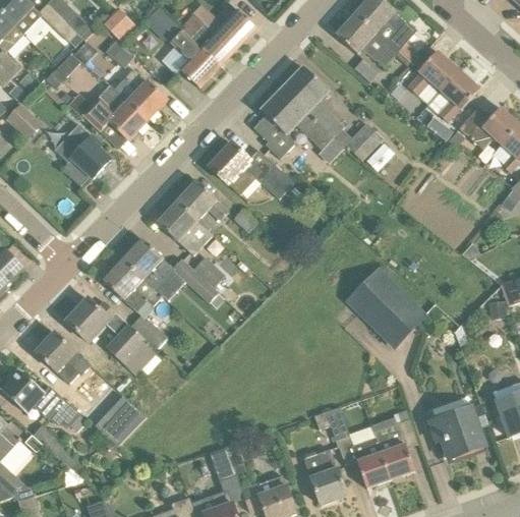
[(0,10),(23,33),(42,14),(39,12),(34,7),(35,6),(29,0),(0,0),(0,10)]
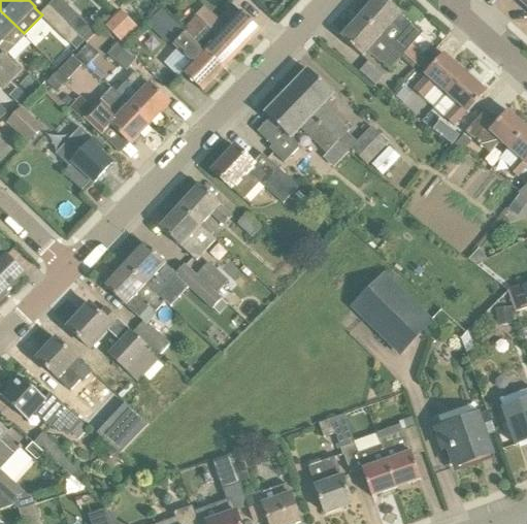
[(52,0),(50,2),(67,20),(75,11),(63,0),(52,0)]
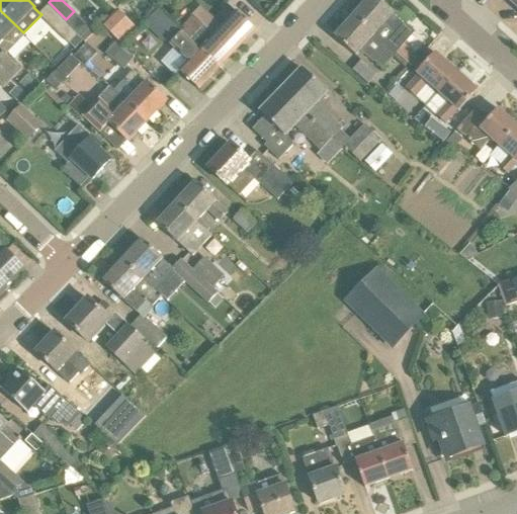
[(398,49),(396,51),(411,63),(419,55),(403,40),(414,28),(393,10),(381,0),(364,0),(353,12),(398,49)]
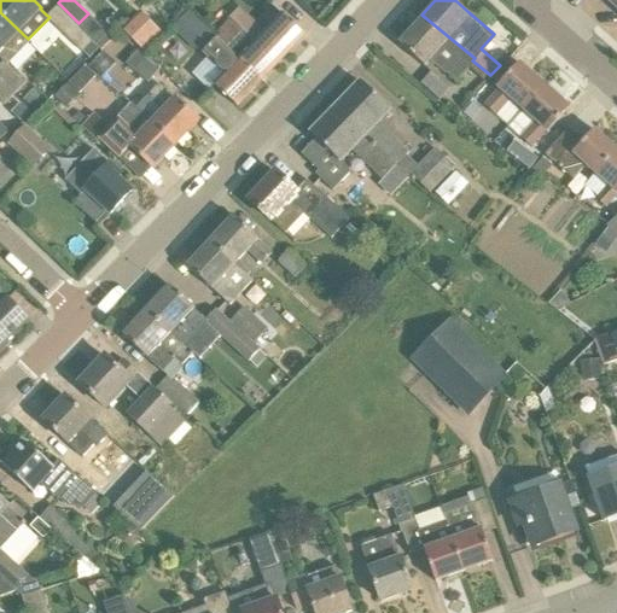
[(46,15),(50,17),(82,48),(82,47),(92,38),(79,24),(79,23),(58,3),(46,15)]
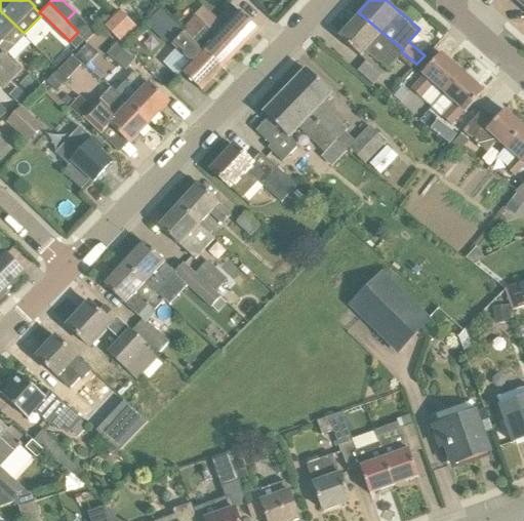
[(121,40),(137,25),(118,6),(103,22),(121,40)]
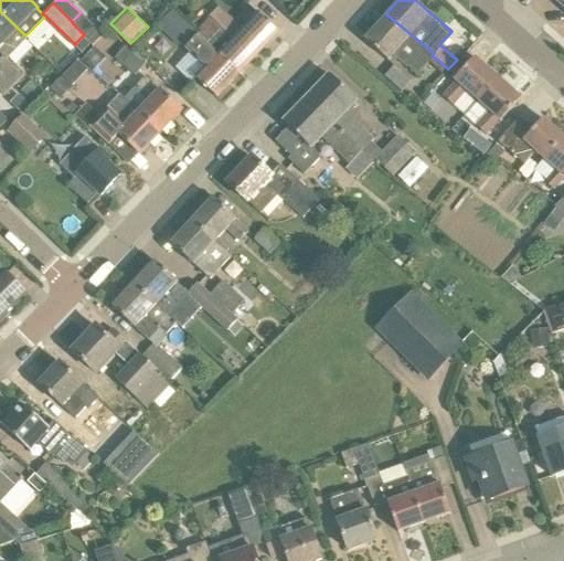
[(193,28),(172,7),(158,22),(179,43),(193,28)]
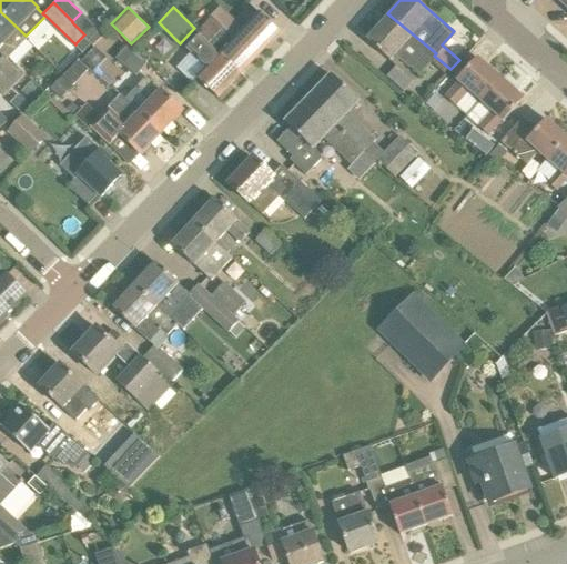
[(0,50),(6,57),(26,36),(0,11),(0,50)]
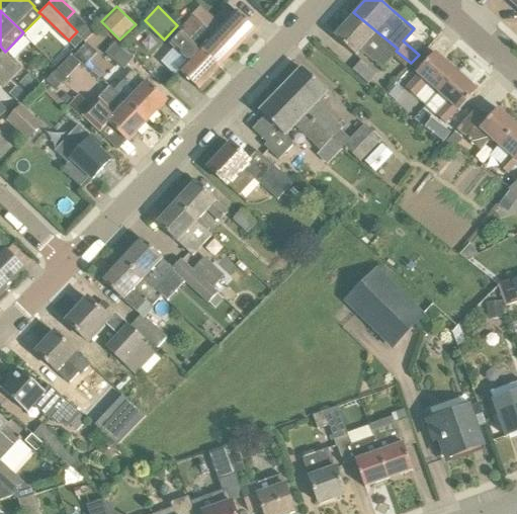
[(255,26),(241,12),(239,10),(213,35),(192,13),(180,25),(220,64),(255,26)]
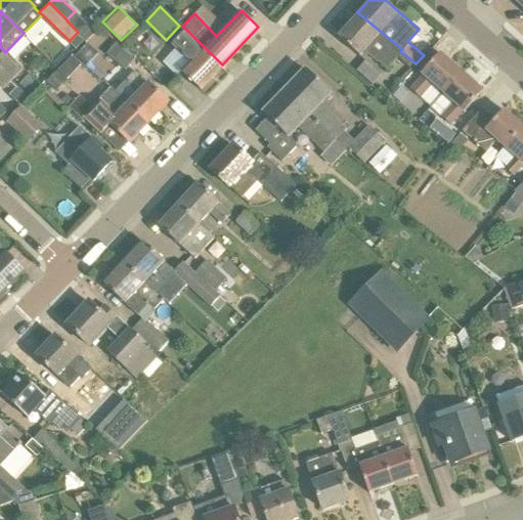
[(402,49),(357,12),(338,34),(360,53),(364,48),(386,68),(397,54),(400,51),(402,49)]
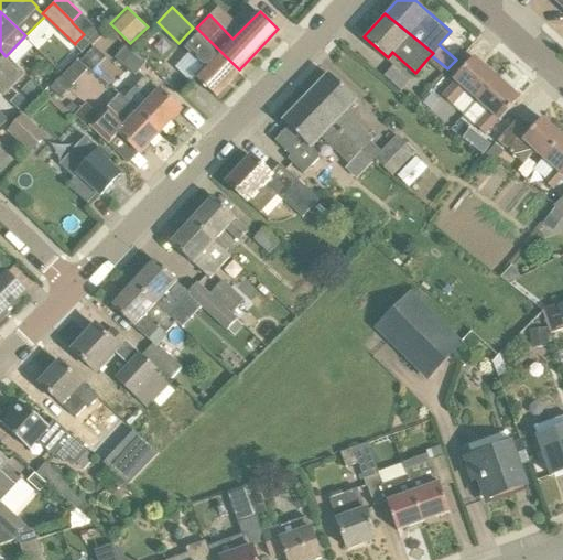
[(98,28),(88,38),(90,41),(91,42),(103,32),(98,28)]
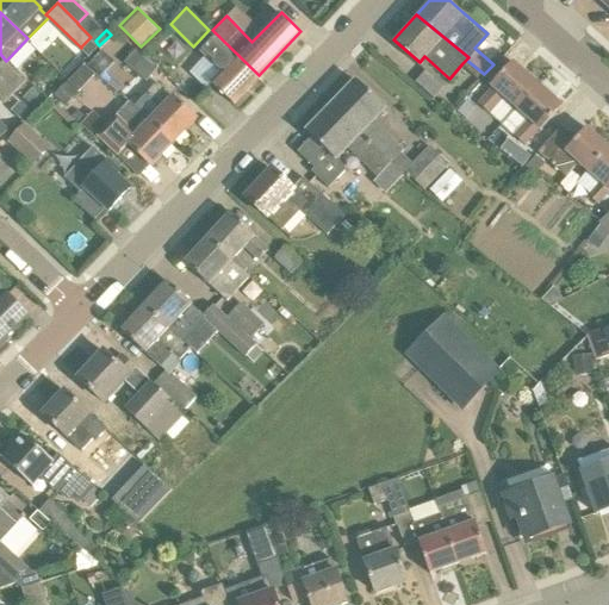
[(232,101),(259,75),(212,30),(211,31),(215,35),(202,48),(224,70),(212,81),(232,101)]
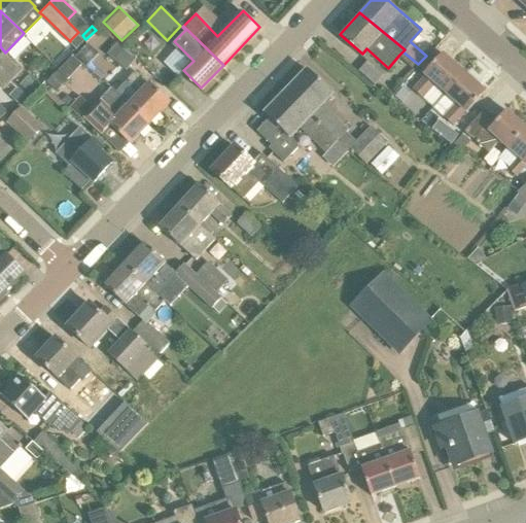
[(76,46),(84,38),(82,35),(78,32),(70,40),(76,46)]
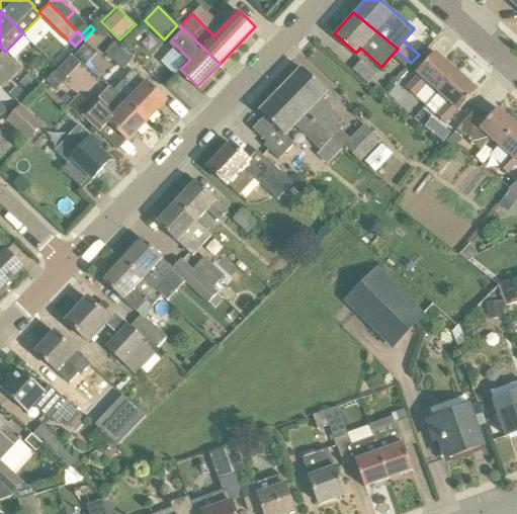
[(105,52),(123,67),(134,56),(114,39),(105,52)]
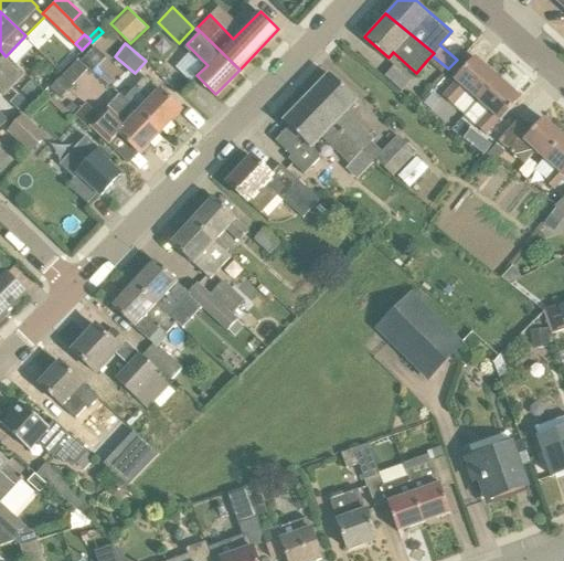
[(0,69),(13,82),(22,73),(1,53),(0,54),(0,69)]
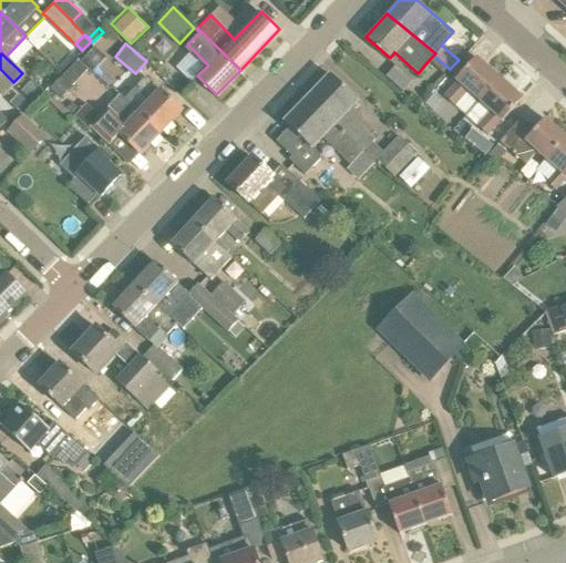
[(477,99),(500,75),(476,54),(442,93),(453,103),(466,89),(477,99)]
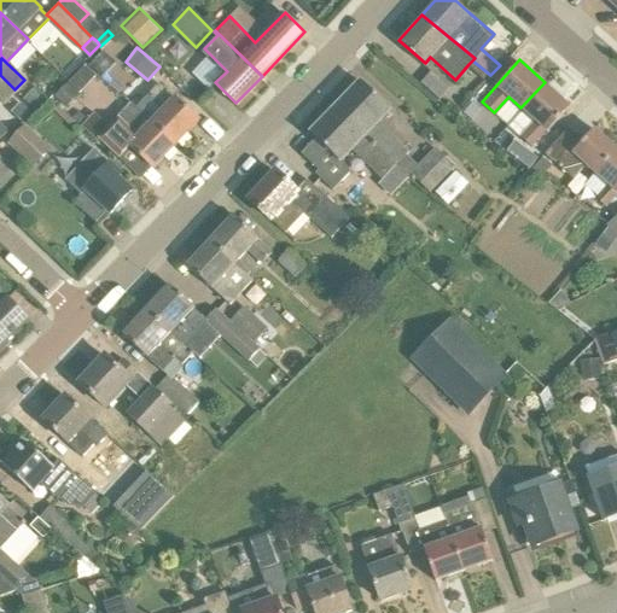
[(448,86),(431,70),(420,81),(438,97),(448,86)]
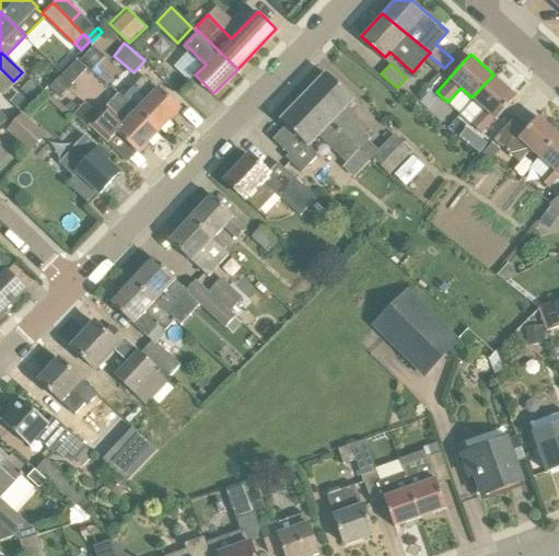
[(0,85),(4,90),(13,81),(0,68),(0,85)]
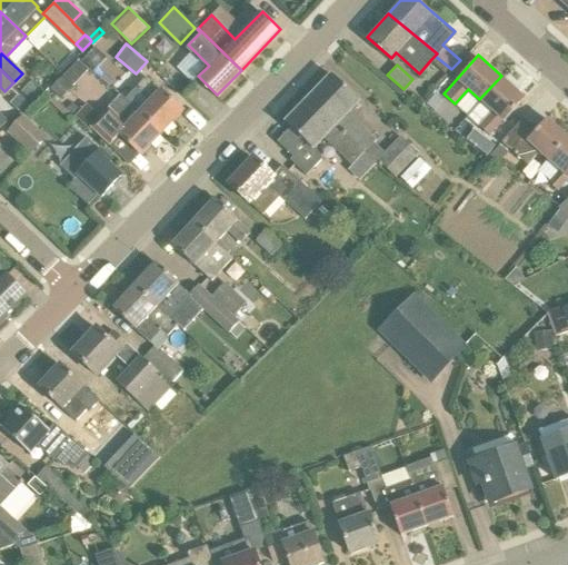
[(331,72),(308,97),(370,157),(376,162),(377,161),(379,165),(381,162),(396,176),(419,151),(400,134),(384,150),(374,140),(377,138),(349,111),(360,99),(331,72)]
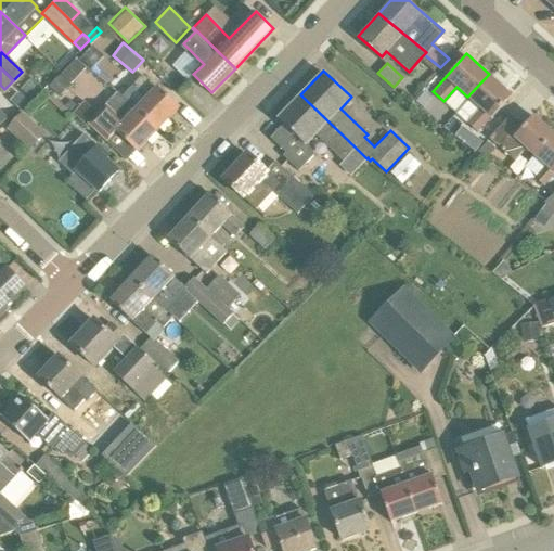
[(60,93),(72,81),(61,72),(49,85),(59,94),(60,93)]
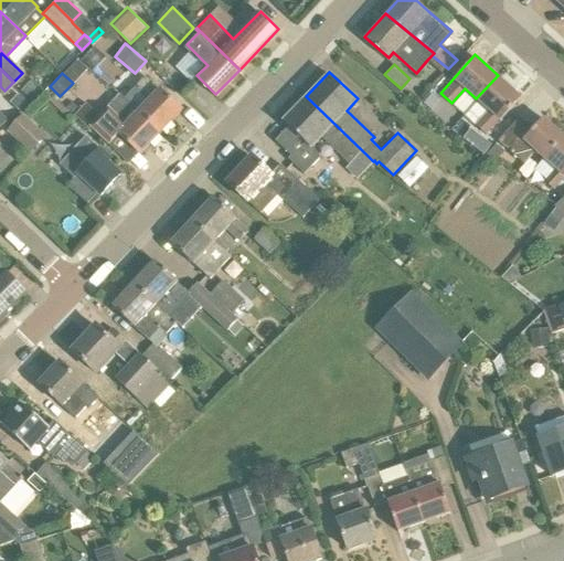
[(160,129),(181,107),(146,73),(137,83),(150,96),(138,107),(160,129)]
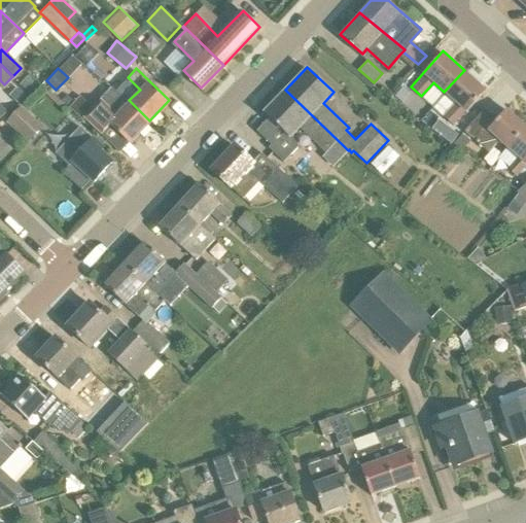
[(465,109),(466,109),(485,89),(464,70),(444,92),(440,97),(450,106),(444,113),(453,123),(465,109)]
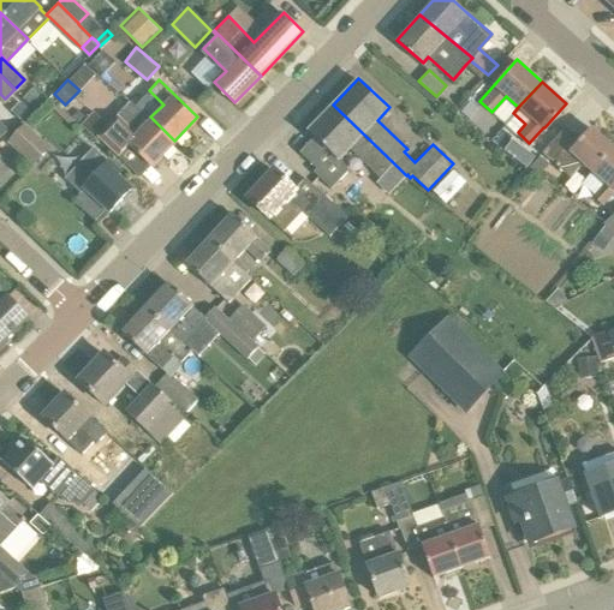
[(46,94),(35,84),(23,96),(33,107),(46,94)]
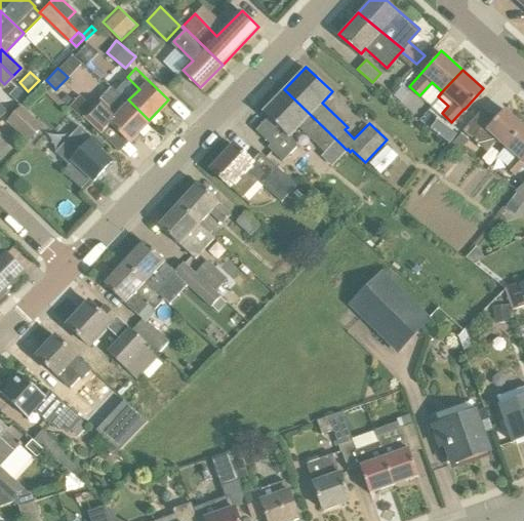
[(16,84),(9,92),(17,99),(25,92),(16,84)]
